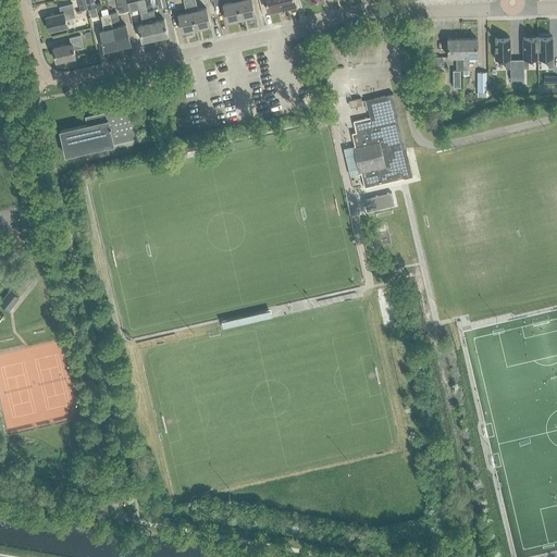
[(77,0),(79,11),(87,10),(84,0),(77,0)]
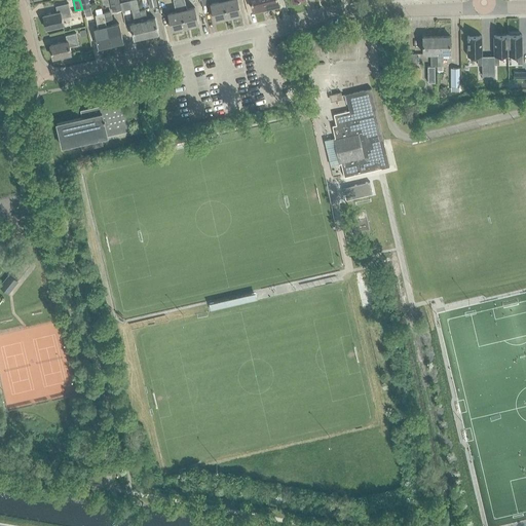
[(90,7),(87,0),(80,0),(83,9),(84,9),(86,17),(92,15),(90,7)]
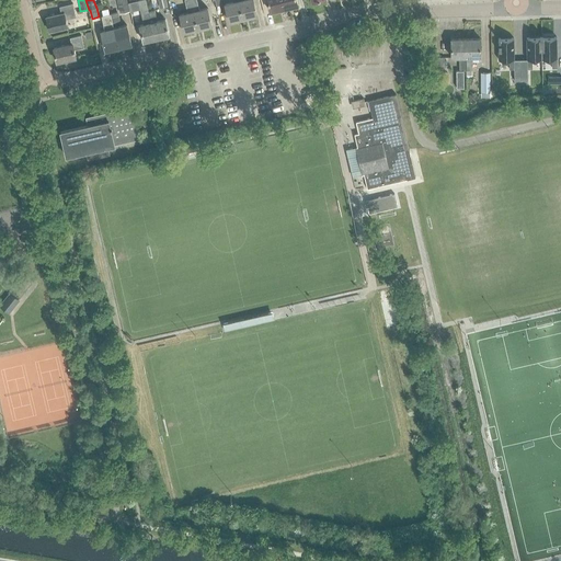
[(116,0),(119,14),(129,12),(126,0),(116,0)]
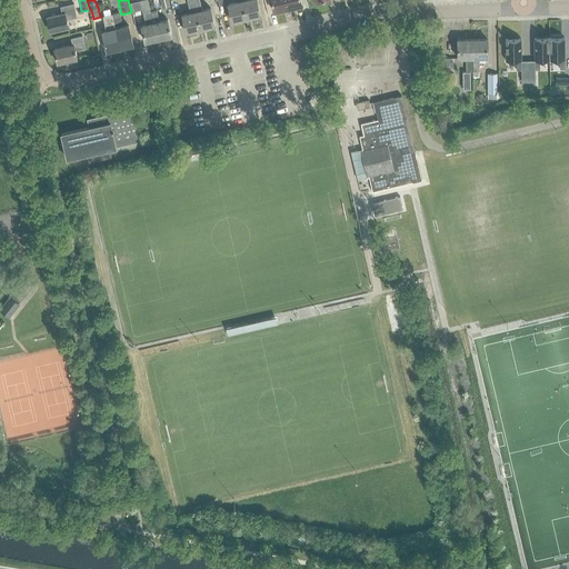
[(156,40),(150,12),(147,0),(146,0),(140,1),(146,25),(141,26),(146,42),(156,40)]
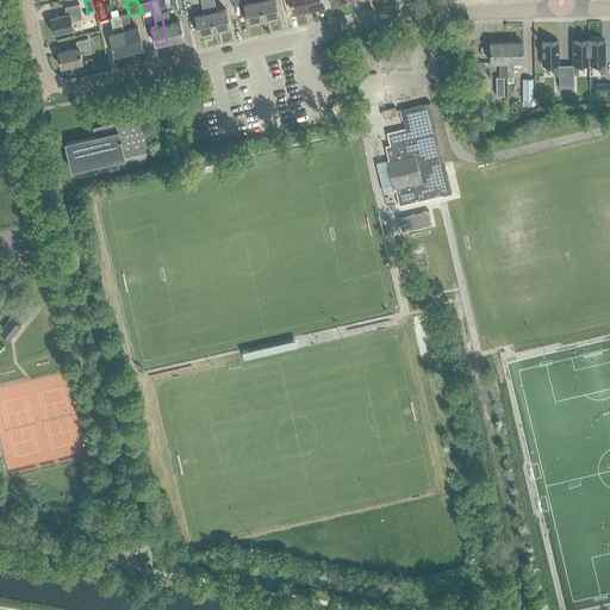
[(215,32),(206,0),(200,0),(204,14),(194,17),(199,36),(215,32)]
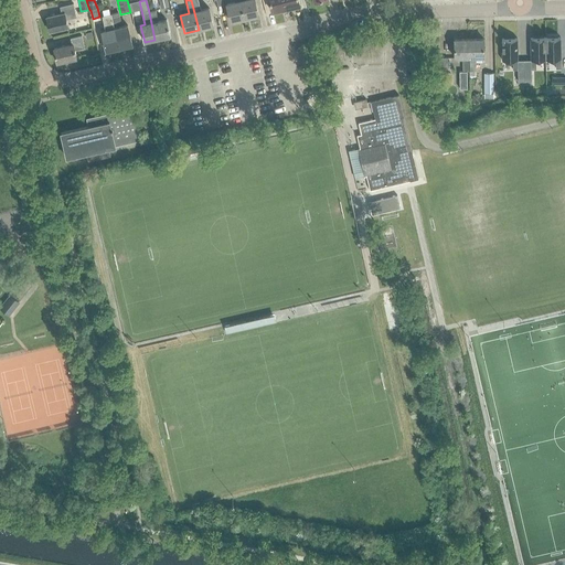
[(196,0),(191,0),(199,30),(213,27),(209,9),(200,11),(196,0)]
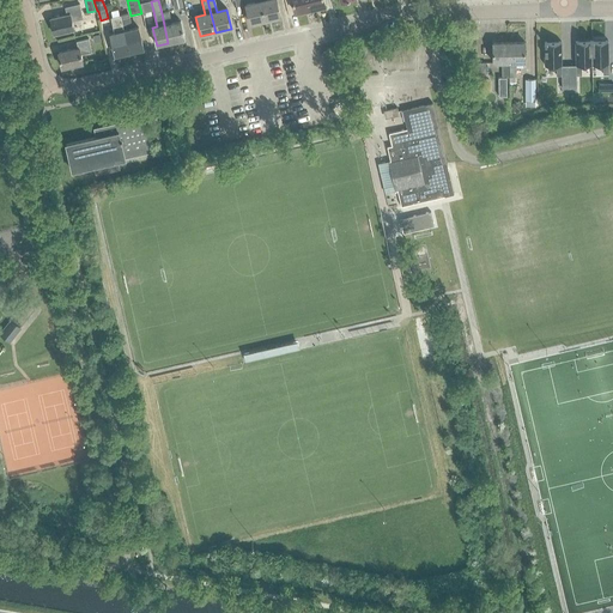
[(265,20),(259,0),(252,0),(253,2),(246,5),(249,24),(265,20)]
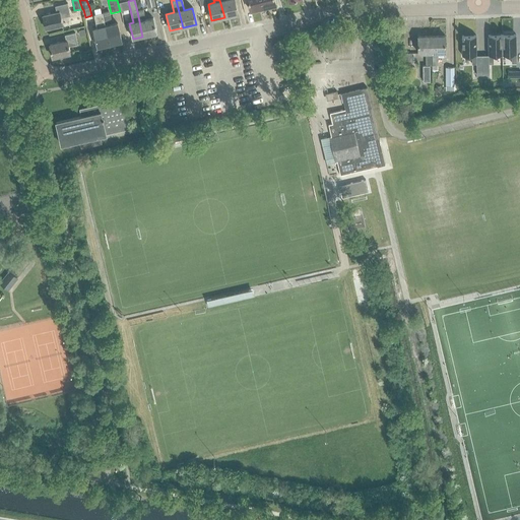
[(219,0),(224,17),(238,14),(234,0),(219,0)]
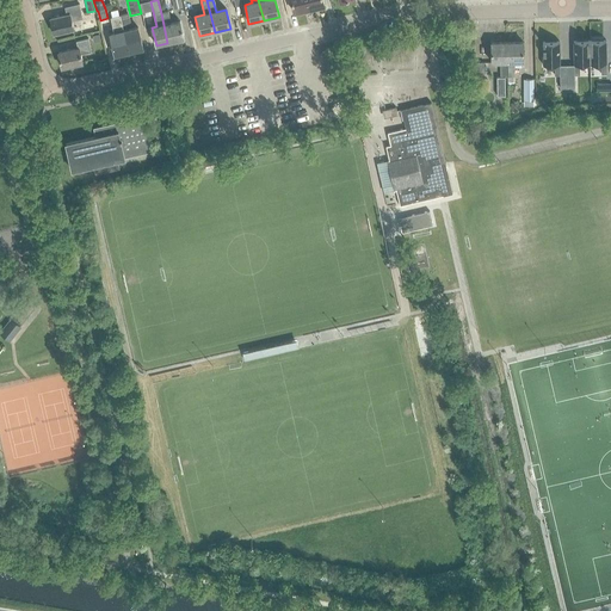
[(309,10),(306,0),(290,0),(294,13),(309,10)]
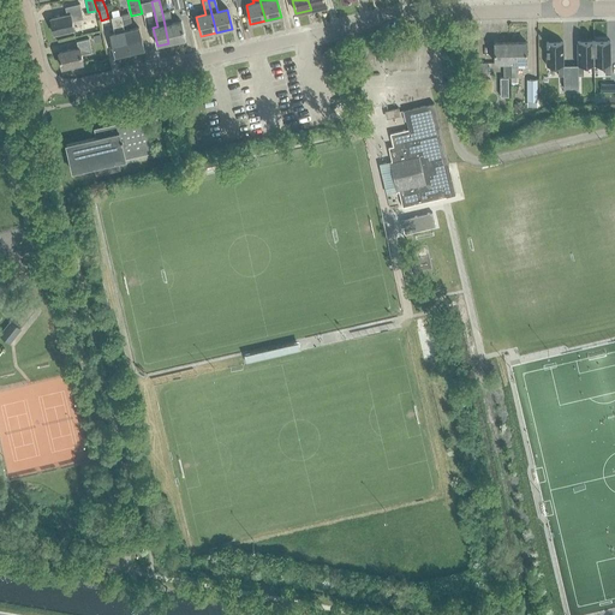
[(51,19),(54,35),(73,30),(71,22),(83,19),(79,4),(65,7),(66,15),(51,19)]
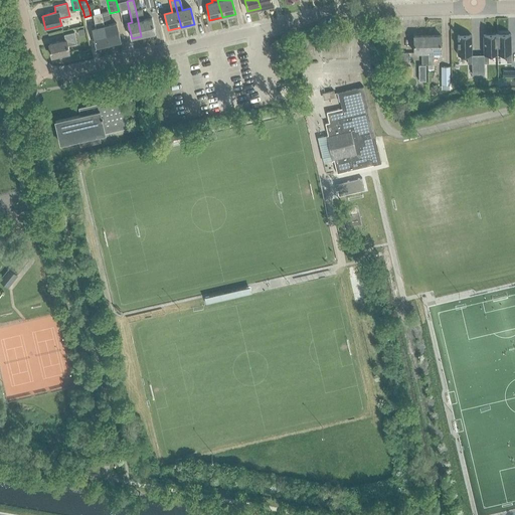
[(142,10),(136,11),(141,36),(155,33),(151,18),(144,20),(142,10)]
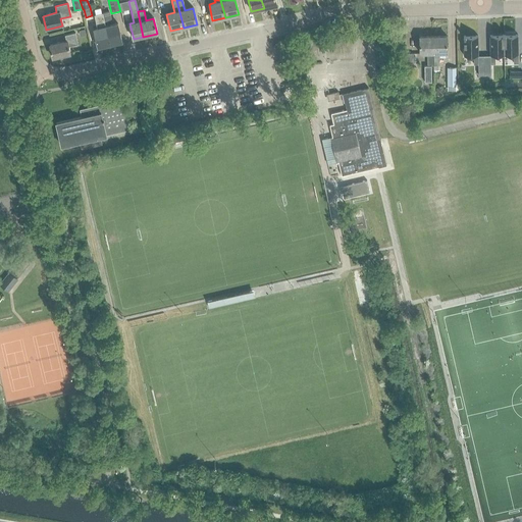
[(109,11),(102,13),(104,22),(111,20),(109,11)]
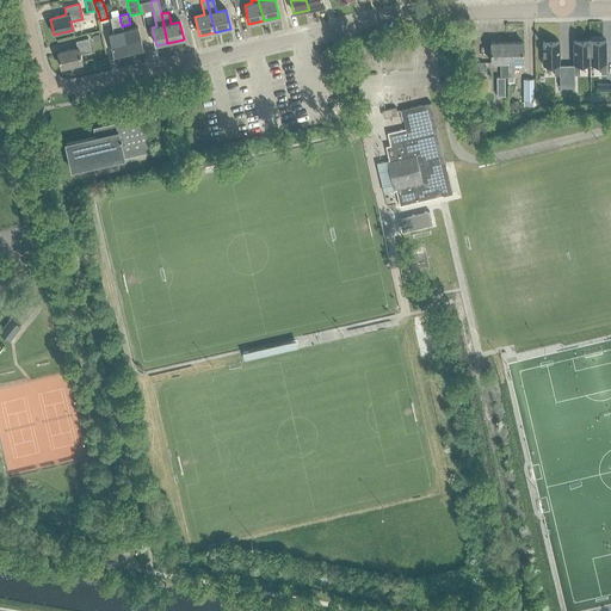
[(122,26),(119,16),(110,18),(113,34),(110,35),(115,55),(128,53),(123,31),(122,26)]
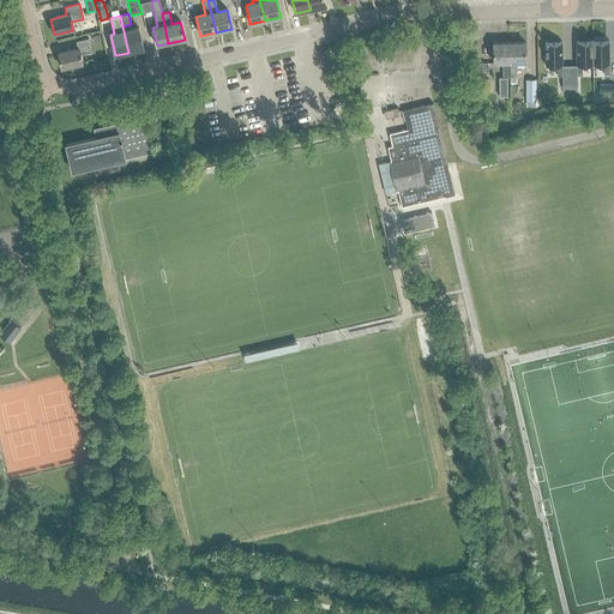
[(138,28),(124,31),(128,53),(143,49),(138,28)]
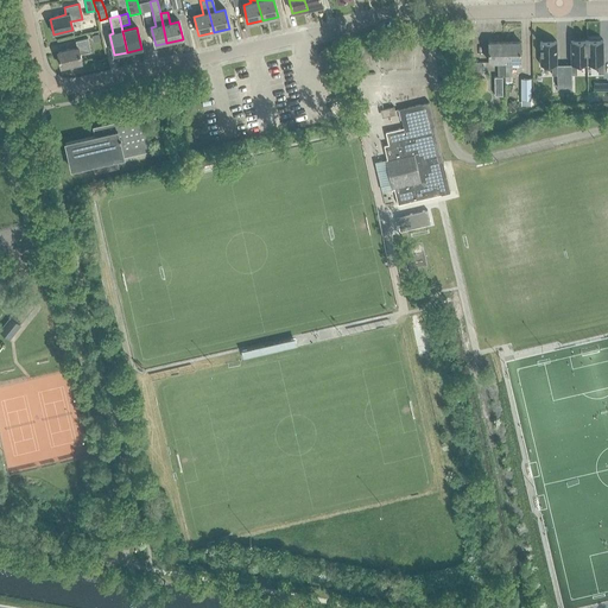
[(57,52),(61,67),(82,62),(80,55),(90,51),(88,38),(76,42),(77,49),(57,52)]
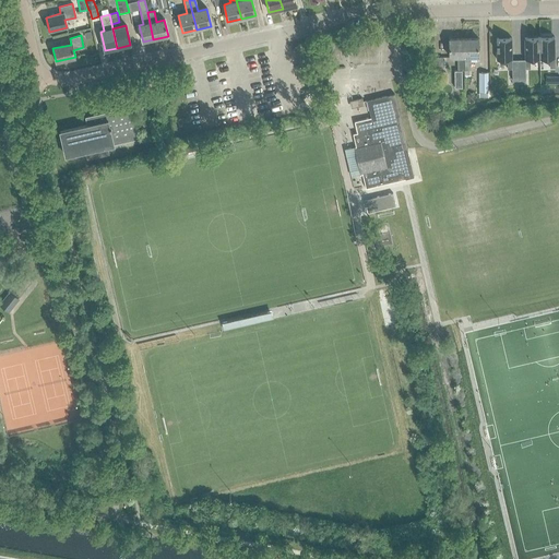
[(539,37),(524,38),(525,69),(530,69),(530,59),(539,59),(539,37)]
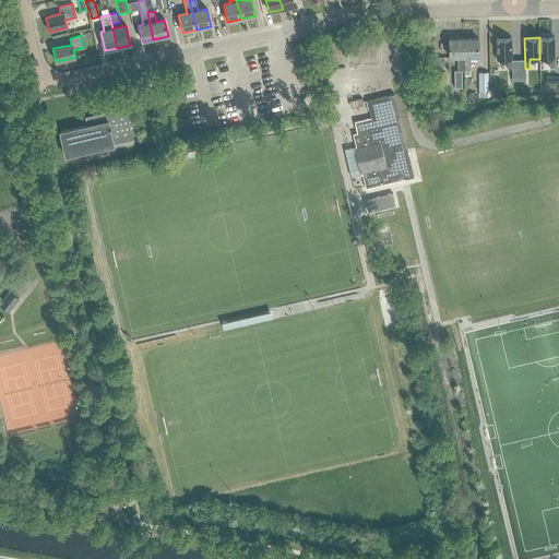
[(555,68),(554,37),(539,37),(539,59),(549,59),(550,69),(555,68)]
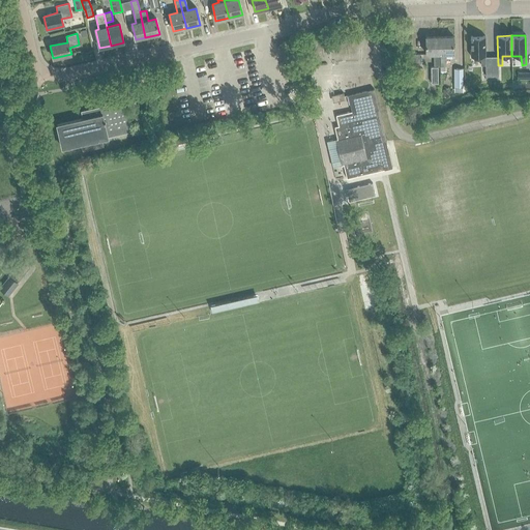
[(439,37),(440,67),(440,72),(445,72),(445,66),(446,66),(446,54),(453,54),(453,36),(439,37)]
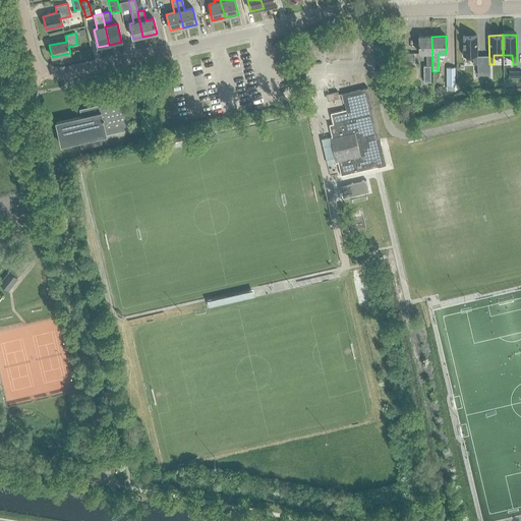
[(463,56),(472,56),(472,64),(477,64),(476,36),(462,36),(463,56)]
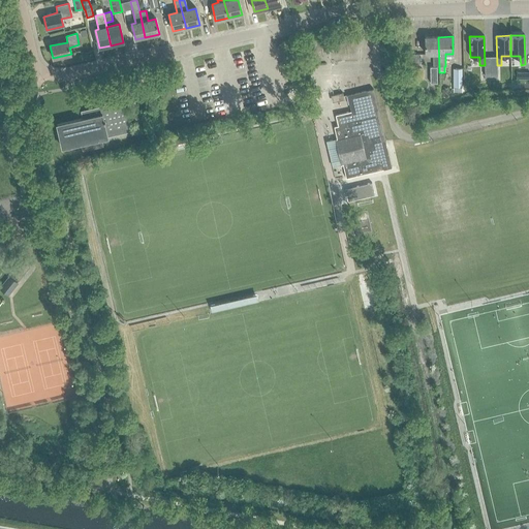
[(437,67),(439,67),(438,37),(425,37),(426,55),(433,54),(433,67),(437,67)]
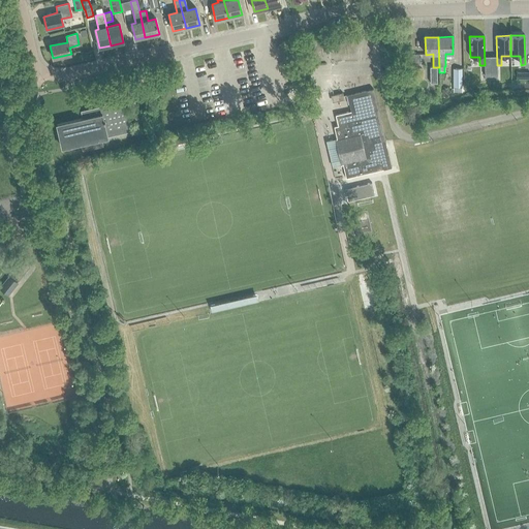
[(453,88),(462,88),(462,69),(453,69),(453,88)]
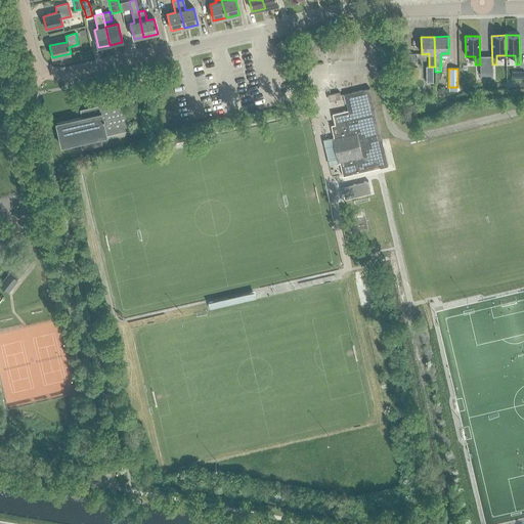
[(339,163),(343,177),(388,168),(383,143),(369,88),(346,93),(350,110),(332,114),(335,125),(334,125),(332,129),(334,138),(332,138),(338,164),(339,163)]
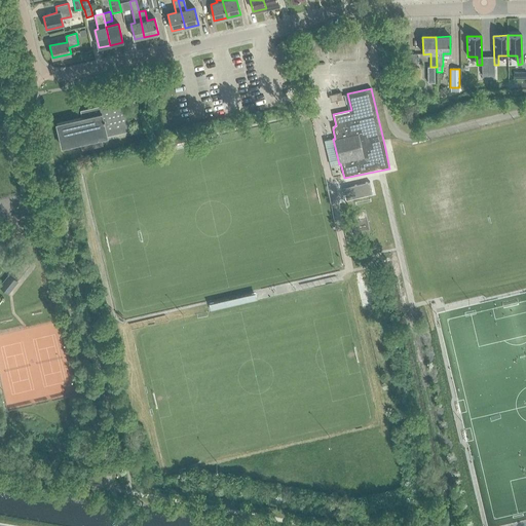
[(331,95),(333,102),(342,100),(340,92),(331,95)]
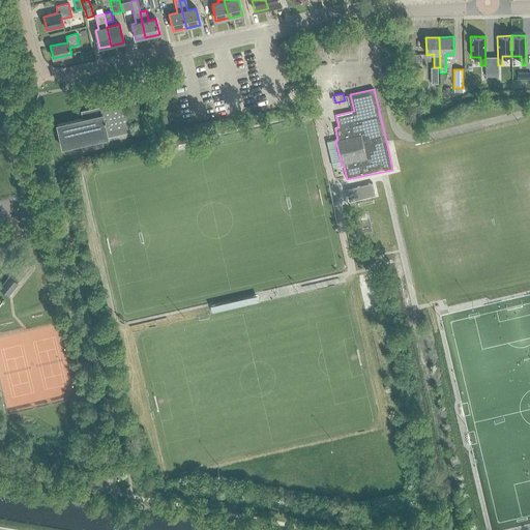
[(108,137),(133,131),(125,101),(81,112),(83,119),(57,124),(62,148),(80,144),(82,151),(100,147),(98,140),(108,138),(108,137)]
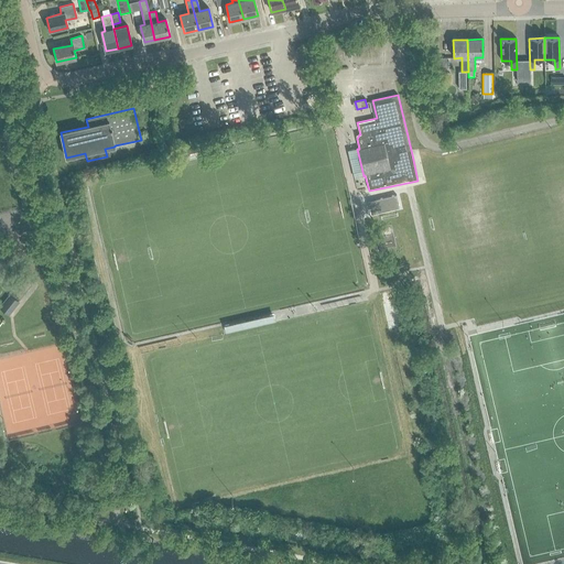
[(397,195),(375,201),(378,213),(399,208),(397,195)]
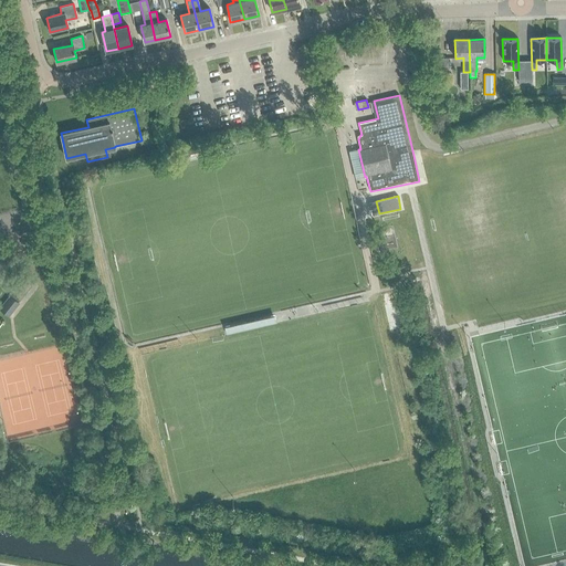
[(0,307),(9,315),(19,302),(10,295),(0,307)]
